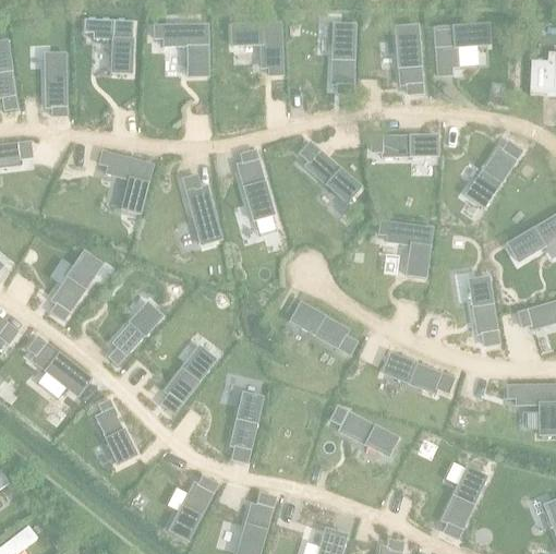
[(134,21),(87,20),(86,33),(94,33),(94,39),(113,39),(113,73),(133,73),(134,21)]
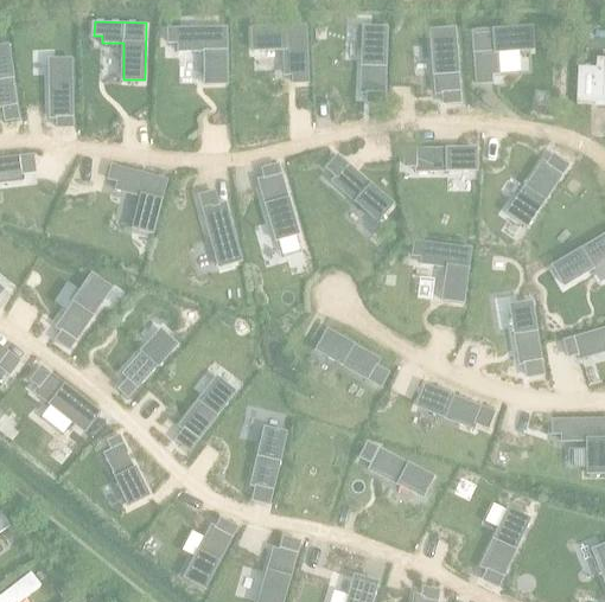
[(306,24),(253,26),(254,47),(286,46),(287,71),(294,70),(295,79),(309,79),(306,24)]
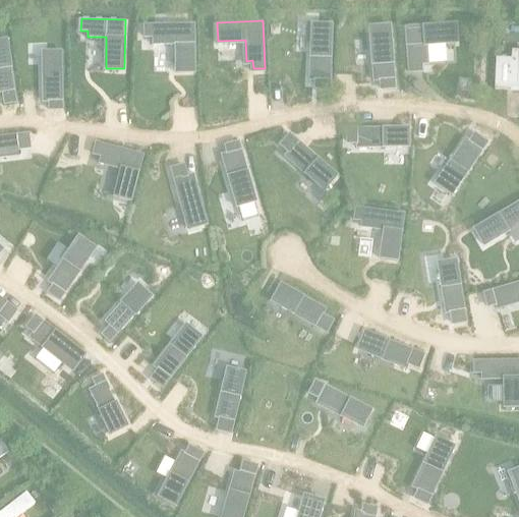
[(455,21),(407,25),(410,69),(422,68),(421,61),(427,61),(426,43),(457,40),(455,21)]
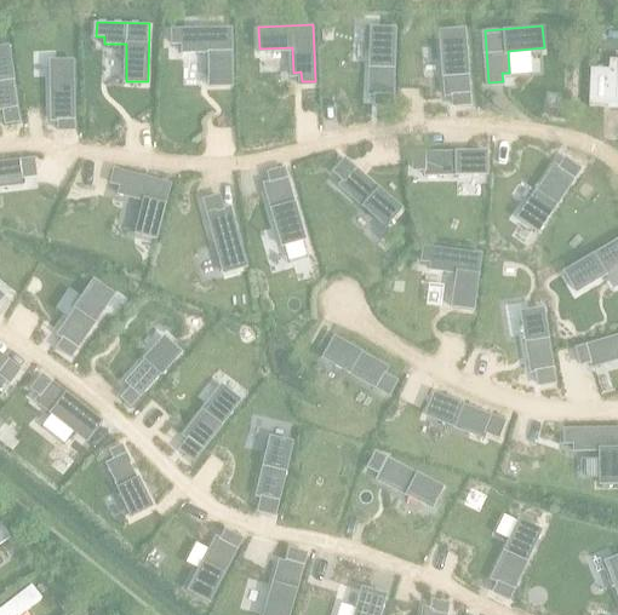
[(396,27),(375,27),(373,88),(381,90),(381,101),(395,102),(396,27)]
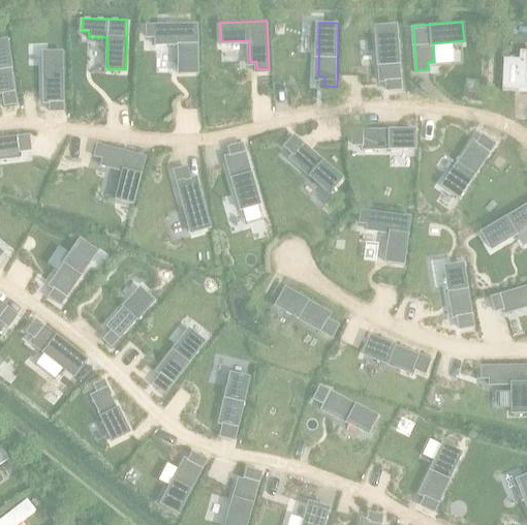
[(199,24),(151,24),(150,35),(159,35),(159,43),(182,43),(182,72),(199,72),(199,24)]
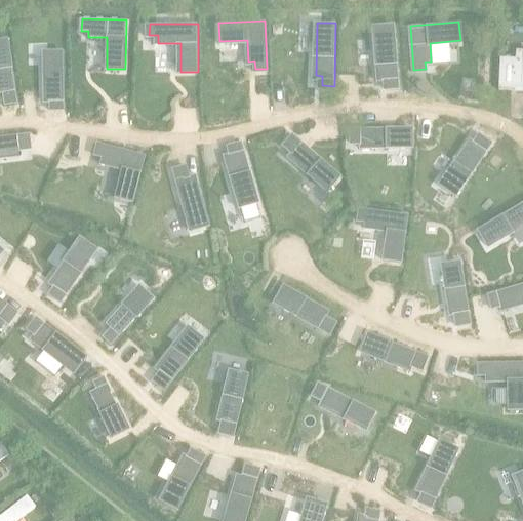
[(393,25),(374,27),(378,77),(385,76),(386,88),(398,87),(393,25)]
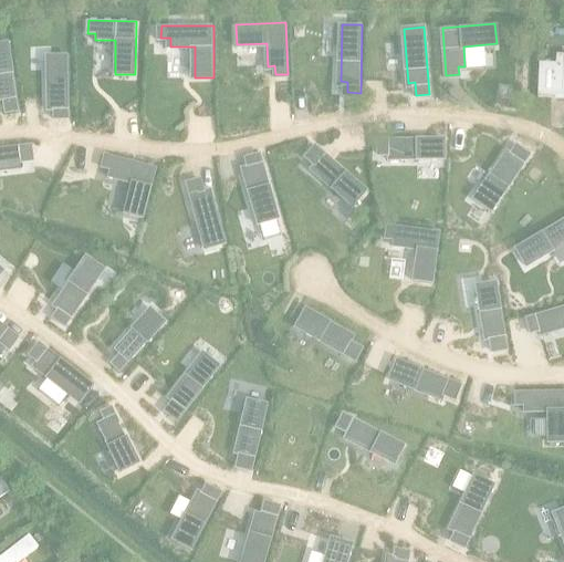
[(10,42),(0,43),(0,100),(4,100),(6,111),(19,110),(10,42)]
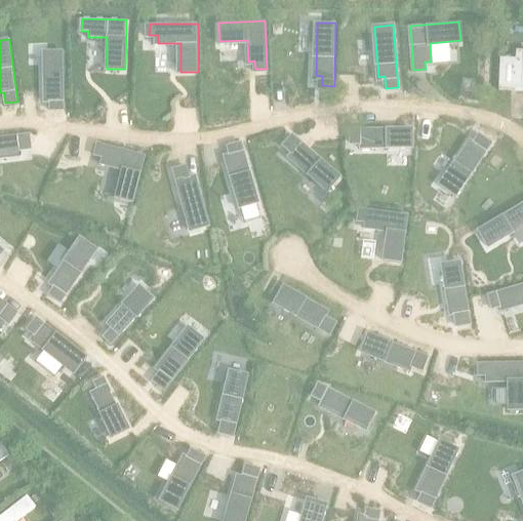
[(65,48),(45,48),(45,99),(52,99),(51,111),(65,111),(65,48)]
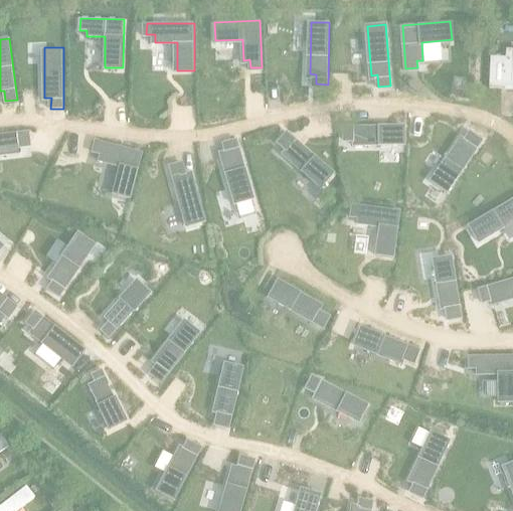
[(405,125),(344,125),(344,138),(356,137),(356,143),(405,143),(405,125)]
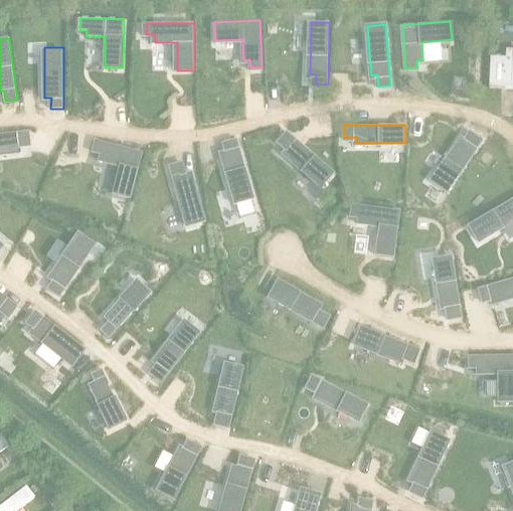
[(28,130),(0,133),(0,152),(20,150),(19,143),(30,142),(28,130)]
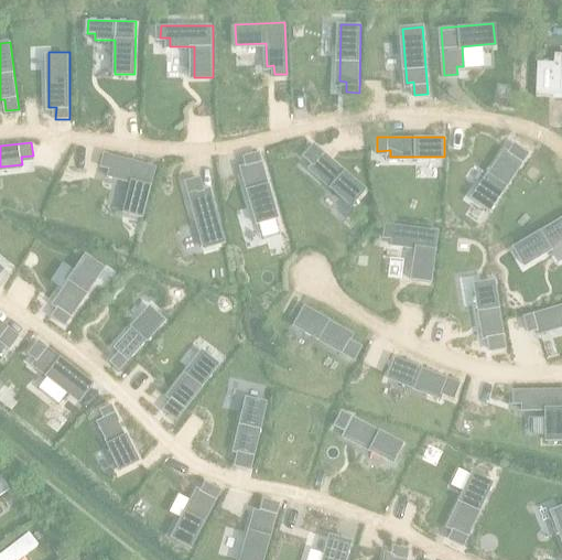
[(314,142),(305,152),(315,161),(311,167),(352,202),(365,187),(314,142)]
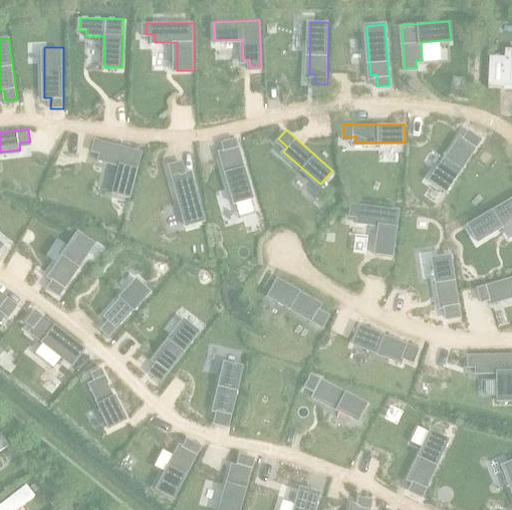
[(459,137),(432,178),(447,189),(481,138),(471,131),(464,141),(459,137)]
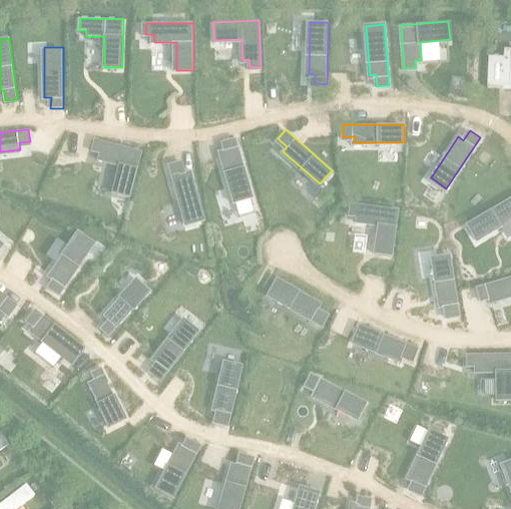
[(95,138),(92,148),(100,150),(98,157),(120,163),(113,190),(129,194),(141,150),(95,138)]
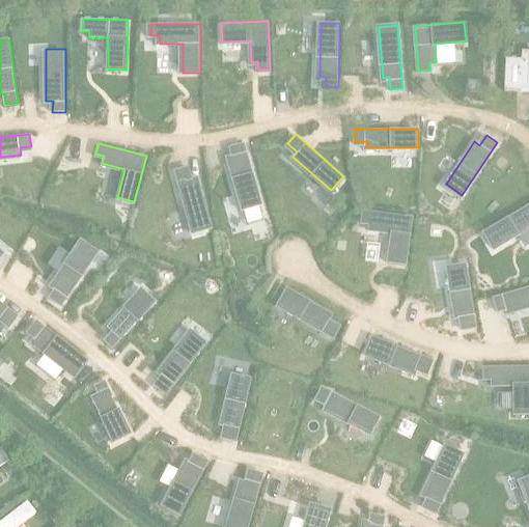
[(233,159),(228,161),(242,210),(260,204),(243,143),(230,147),(233,159)]
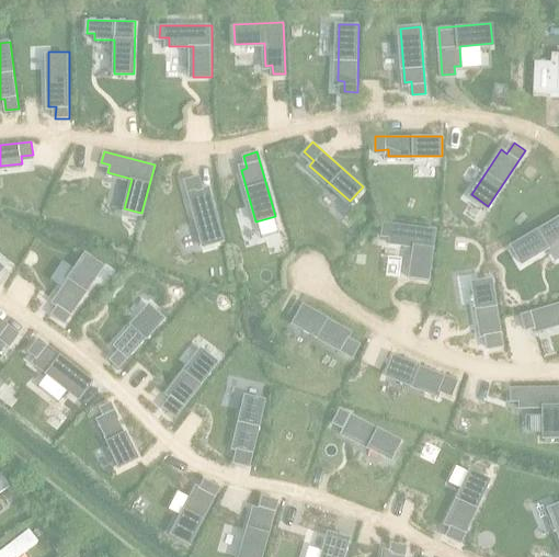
[(198,174),(186,179),(191,194),(198,226),(197,226),(201,240),(203,240),(204,243),(223,238),(208,185),(202,188),(198,174)]
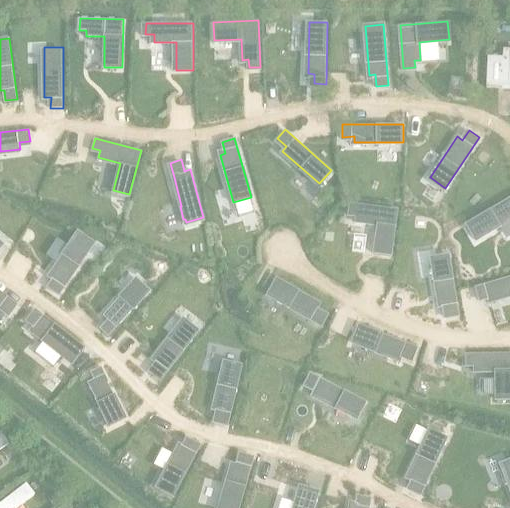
[(509,194),(466,222),(475,238),(509,216),(509,194)]
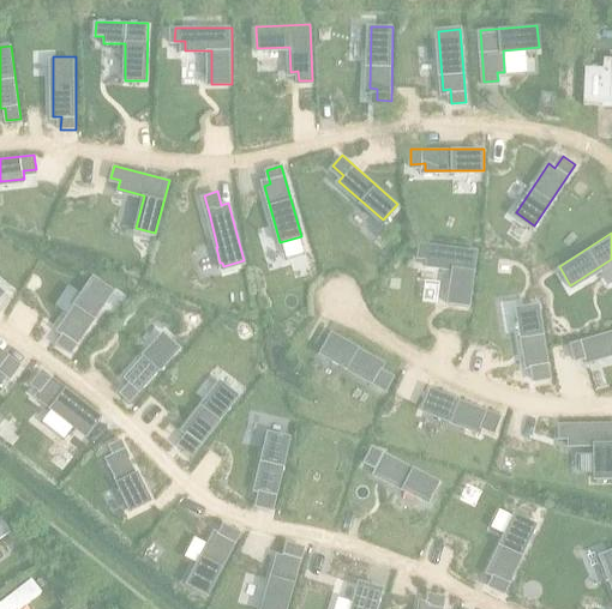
[(420,242),(419,255),(429,257),(427,264),(454,267),(449,301),(469,303),(477,249),(420,242)]
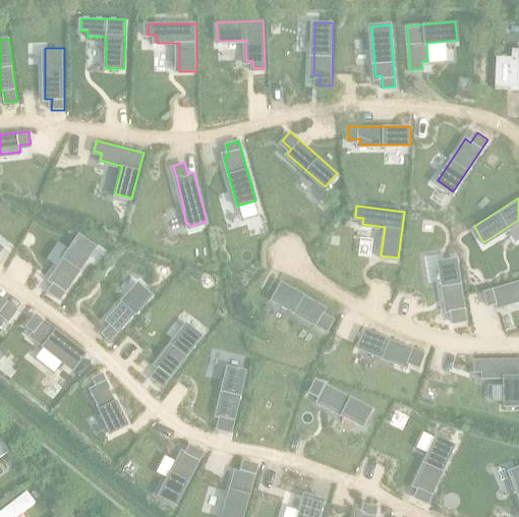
[(57,280),(50,290),(60,297),(69,284),(95,245),(79,235),(52,277),(57,280)]
